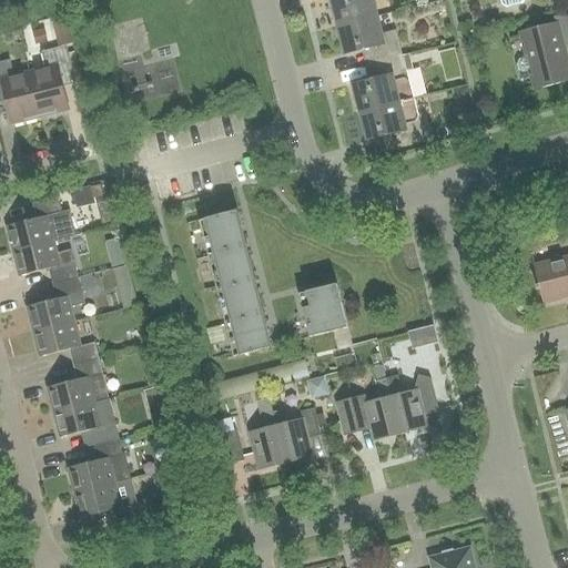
[(330,0),(337,27),(377,17),(373,0),(330,0)]
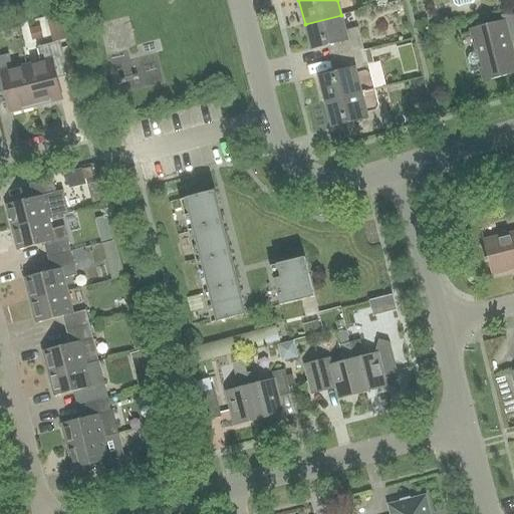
[(470,32),(475,52),(470,53),(467,58),(470,69),(475,73),(480,71),(482,79),(513,70),(513,51),(512,42),(513,41),(513,13),(501,16),(503,24),(470,32)]
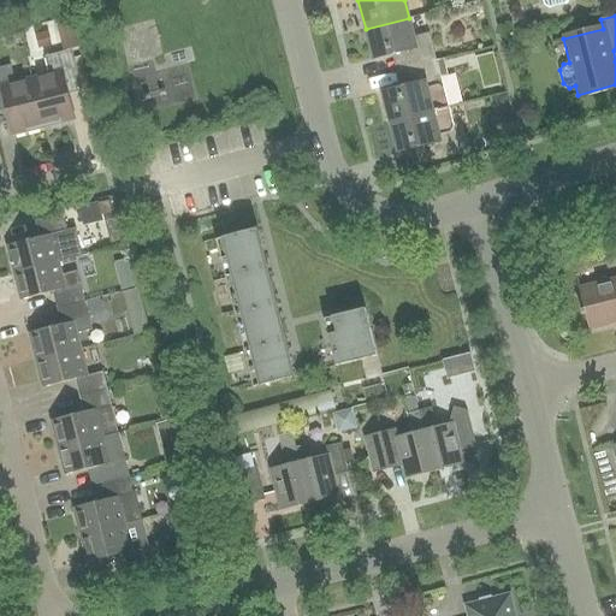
[(404,69),(437,61),(430,34),(415,37),(409,18),(366,29),(373,60),(401,53),(404,69)]
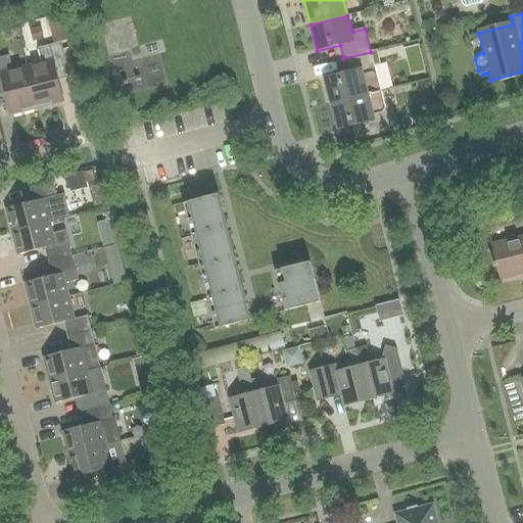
[(28,67),(38,107),(63,101),(58,80),(69,78),(61,42),(38,48),(42,63),(28,67)]
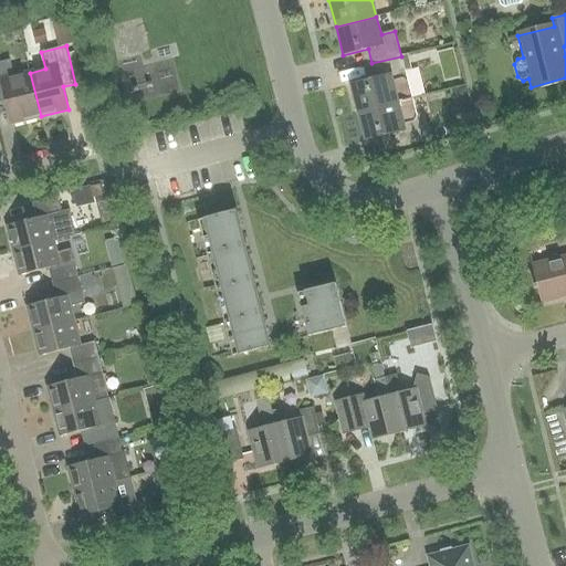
[(447,83),(462,79),(456,49),(439,53),(447,83)]
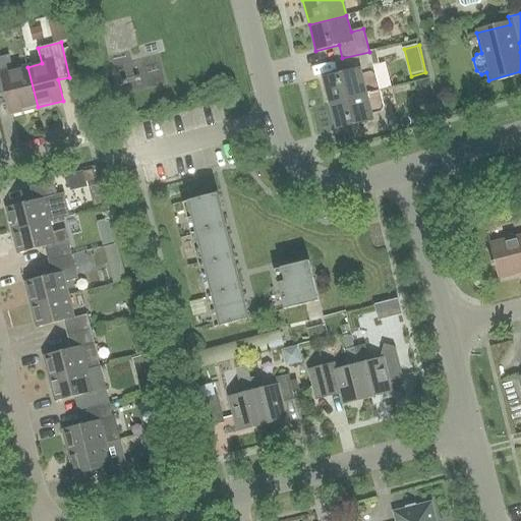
[(323,78),(330,104),(380,92),(369,52),(342,58),(346,72),(323,78)]
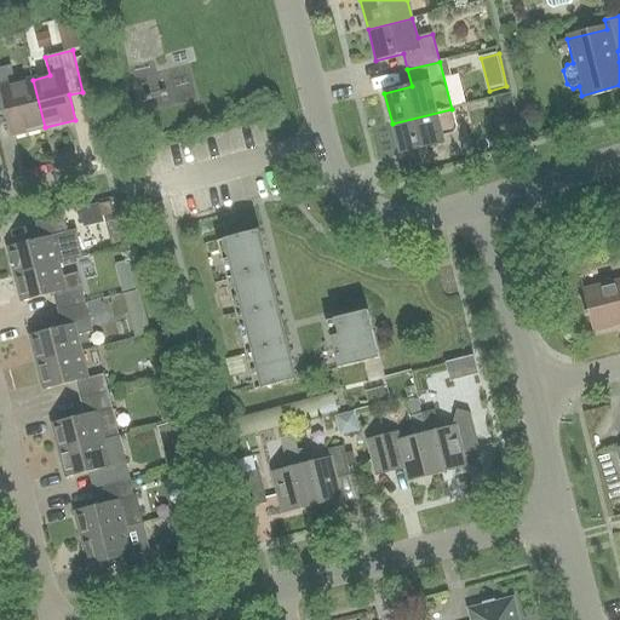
[(0,112),(7,110),(13,136),(45,127),(33,80),(16,85),(11,65),(0,68),(0,112)]
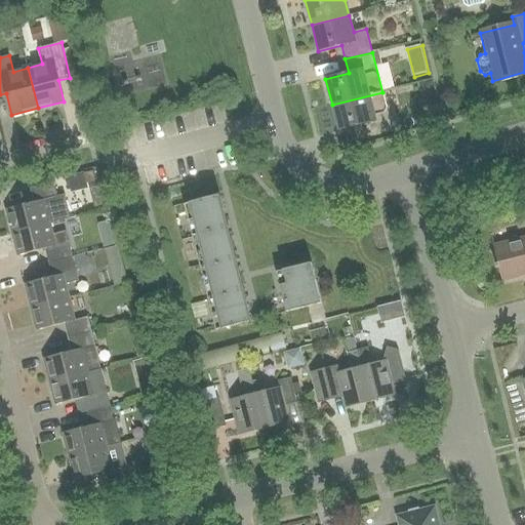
[(382,92),(332,105),(338,130),(362,124),(365,138),(393,131),(382,92)]
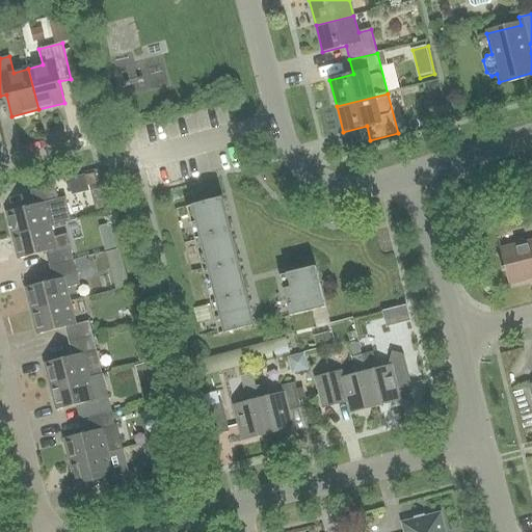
[(94,174),(69,181),(71,191),(97,184),(94,174)]
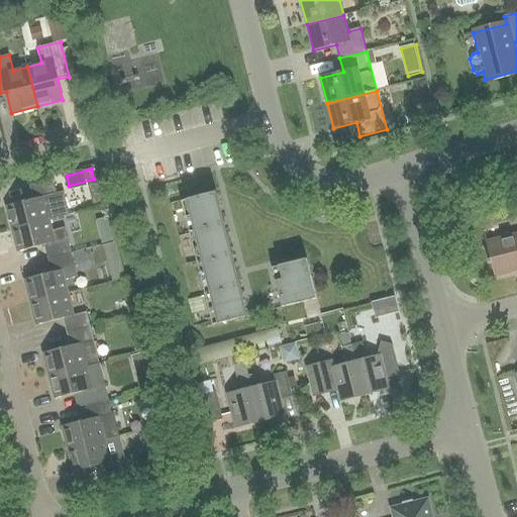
[(138,183),(135,169),(125,172),(128,186),(138,183)]
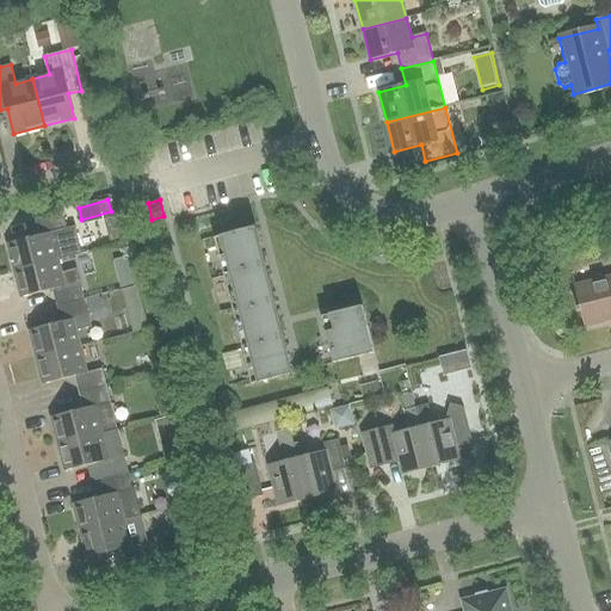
[(74,227),(67,229),(62,213),(35,220),(38,236),(7,244),(13,271),(59,260),(81,254),(74,227)]
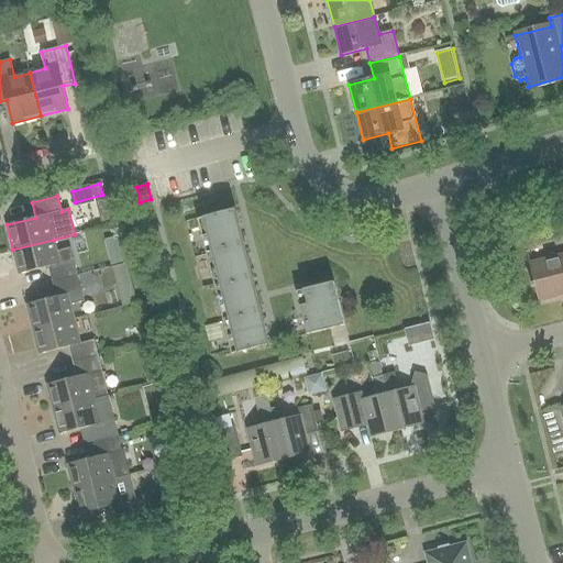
[(235,210),(198,219),(207,253),(243,243),(235,210)]
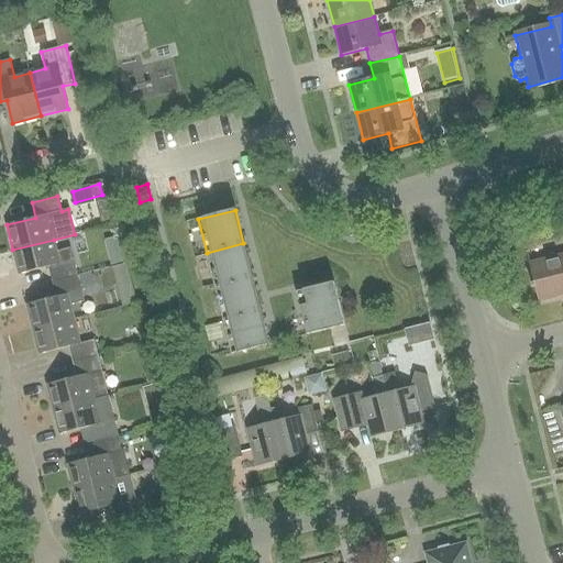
[(54,240),(12,250),(19,275),(48,267),(52,283),(78,276),(74,261),(70,249),(57,252),(54,240)]
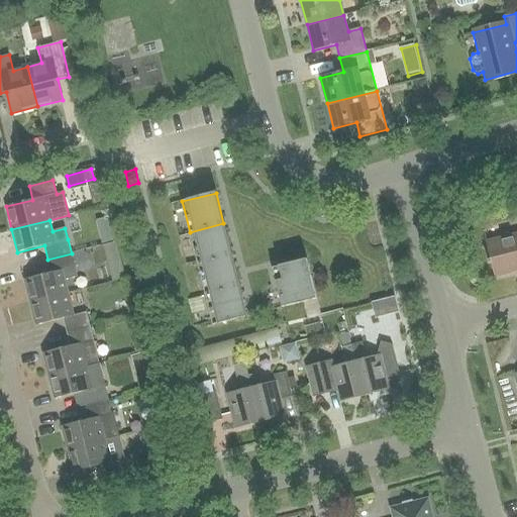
[(197,263),(231,254),(223,223),(190,232),(197,263)]
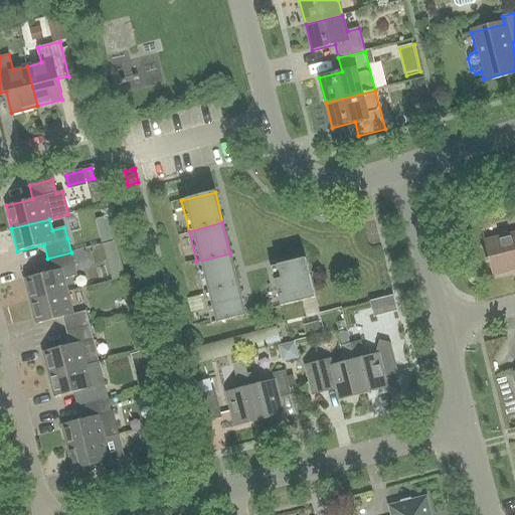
[(514,233),(484,241),(493,278),(514,272),(514,233)]
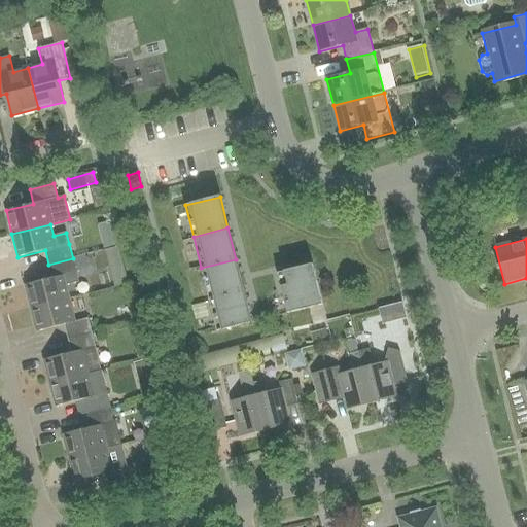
[(123,246),(109,248),(114,284),(127,282),(123,246)]
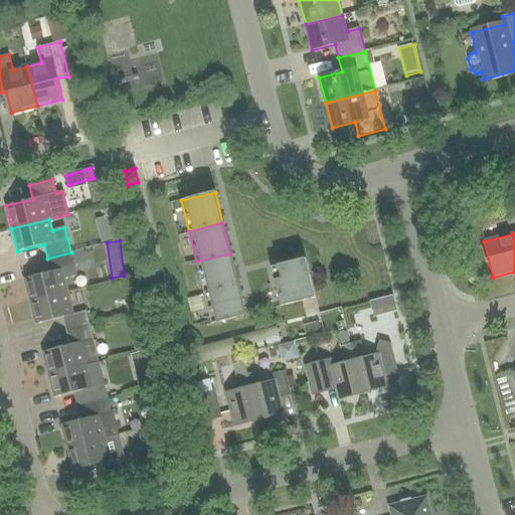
[(51,272),(24,279),(30,302),(67,292),(64,280),(77,277),(74,267),(71,252),(47,259),(51,272)]
